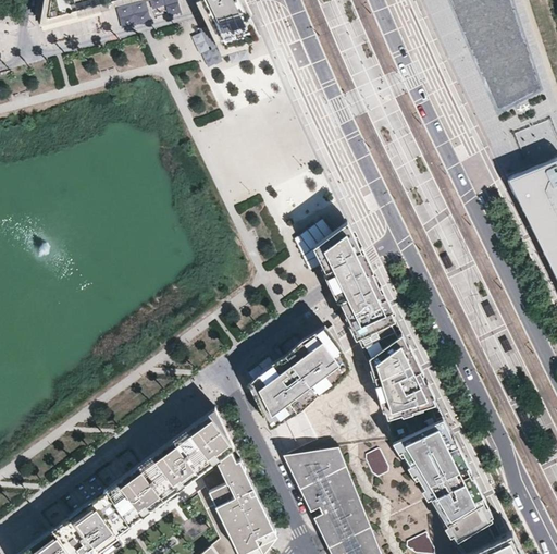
[(46,0),(44,20),(42,26),(107,9),(112,7),(110,1),(114,0),(115,0),(118,5),(125,3),(138,0),(200,0),(198,1),(205,16),(220,47),(223,53),(251,45),(248,39),(260,35),(247,10),(251,9),(249,3),(247,0),(46,0)]
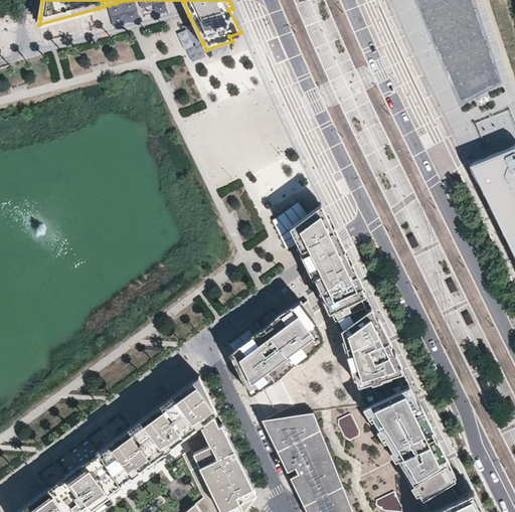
[(112,27),(140,21),(136,2),(108,8),(112,27)]
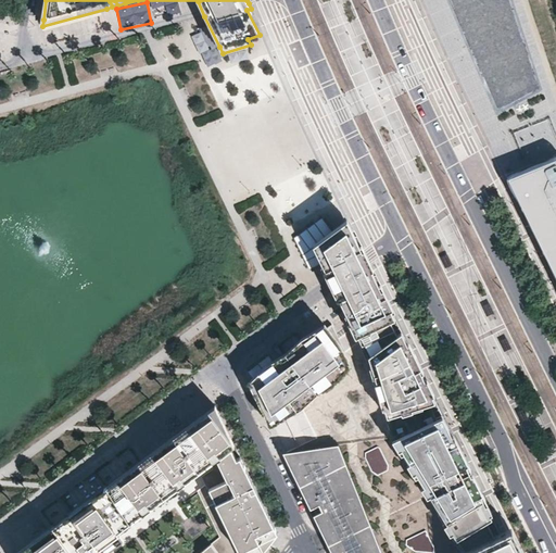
[(515,177),(507,180),(513,191),(517,199),(520,206),(523,213),(527,221),(530,227),(534,235),(538,242),(541,249),(544,256),(548,263),(552,271),(555,278),(555,279),(555,160),(554,161),(546,164),(539,167),(530,171),(522,174),(515,177)]
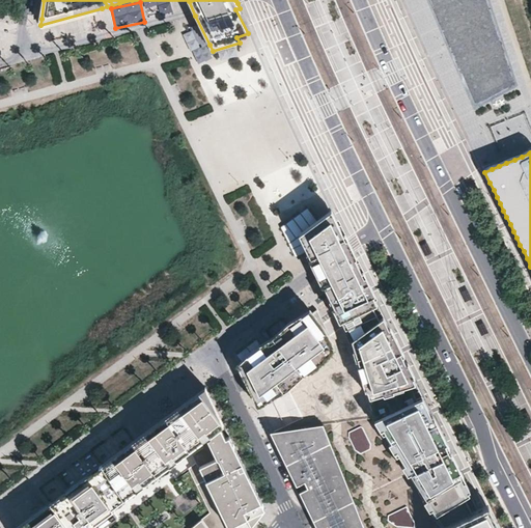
[(332,215),(299,242),(310,265),(315,276),(324,295),(330,307),(335,317),(339,326),(344,323),(378,307),(368,289),(359,269),(350,252),(344,240),(332,215)]
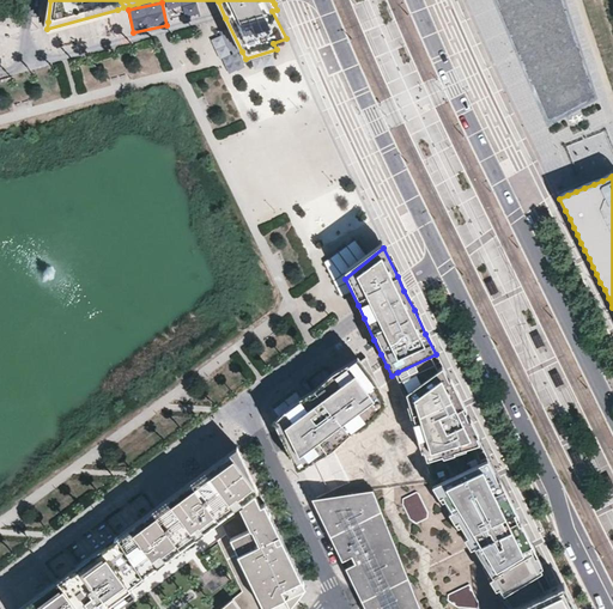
[(495,282),(487,286),(496,303),(503,299),(495,282)]
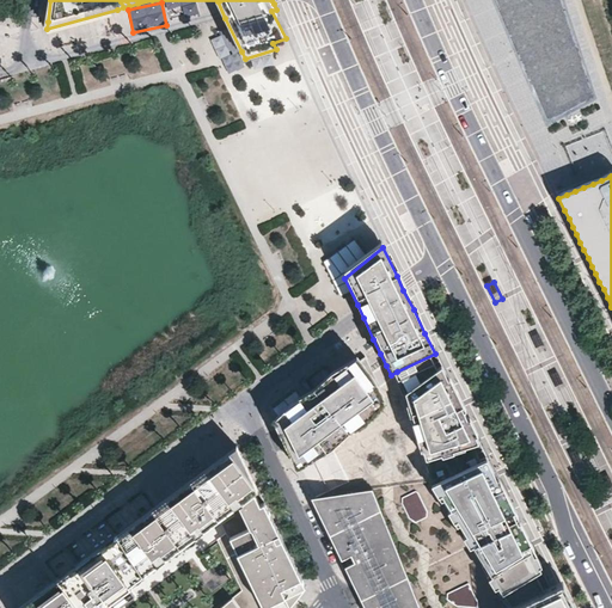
[(542,335),(533,338),(542,355),(550,351),(542,335)]
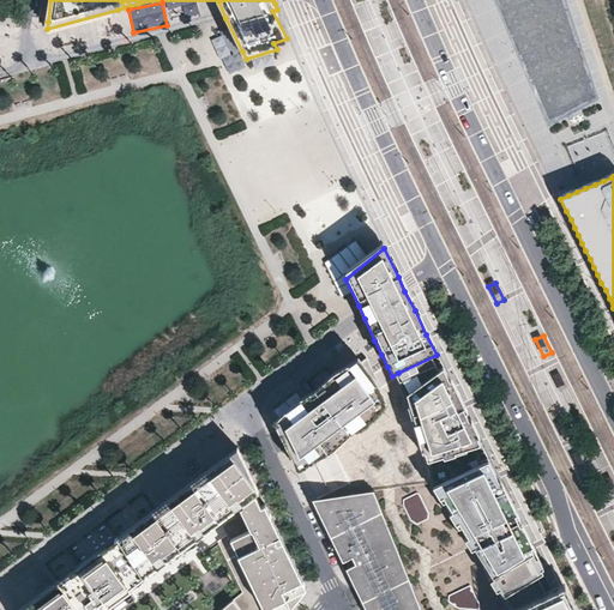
[(511,609),(500,593),(435,487),(428,464),(409,398),(398,373),(392,376),(387,367),(381,355),(377,357),(360,364),(371,379),(383,394),(387,408),(372,426),(360,433),(349,438),(329,456),(314,463),(301,470),(309,488),(315,501),(331,499),(373,493),(420,609),(511,609)]
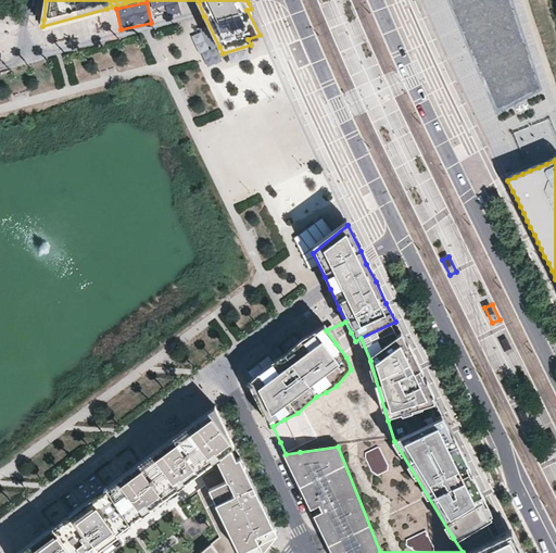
[(403,338),(395,322),(361,338),(370,361),(403,338)]
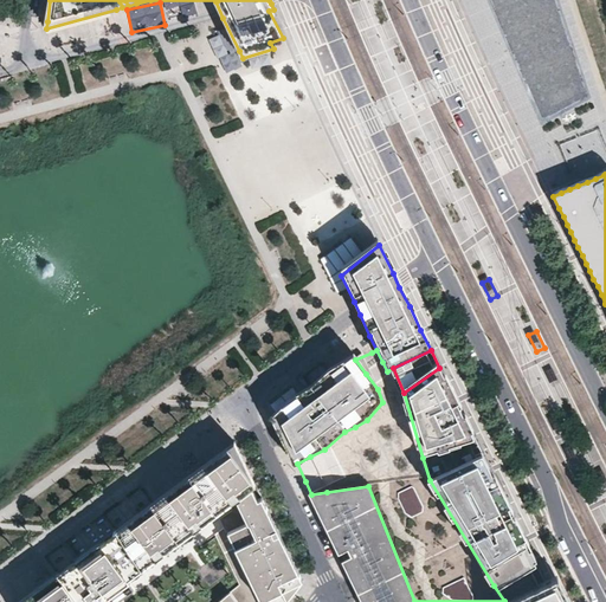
[(343,364),(274,416),(297,464),(310,457),(324,450),(345,432),(355,427),(367,420),(382,402),(378,389),(366,374),(355,360),(353,357),(343,364)]
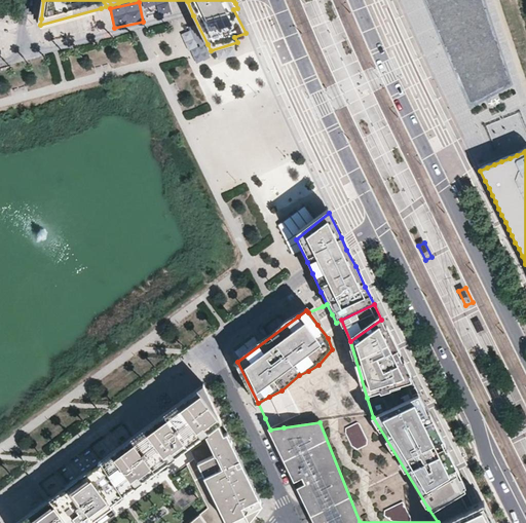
[(367,398),(412,384),(381,320),(350,341),(367,398)]
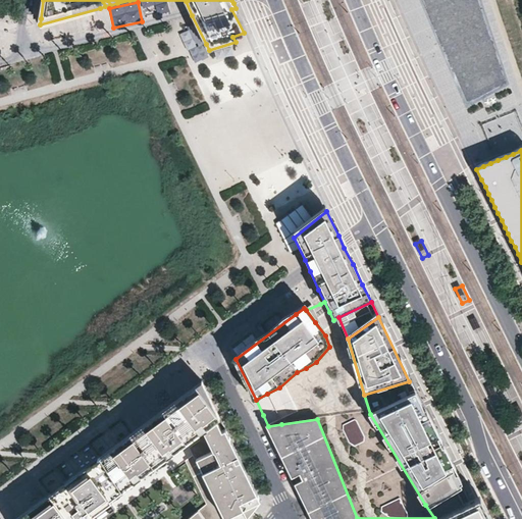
[(477,319),(471,322),(478,336),(484,332),(477,319)]
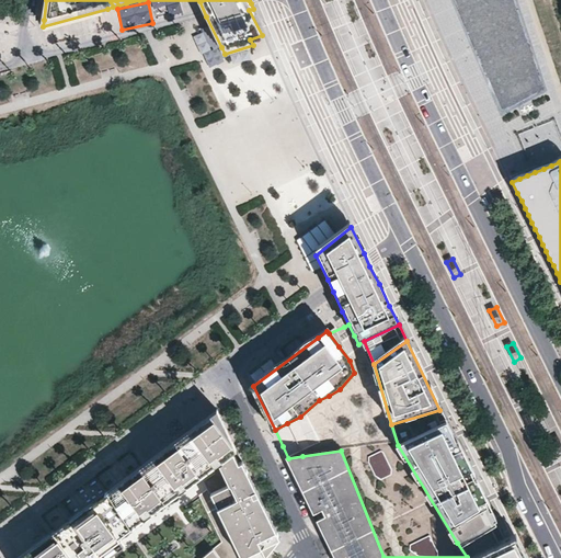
[(517,387),(510,390),(517,406),(525,401),(517,387)]
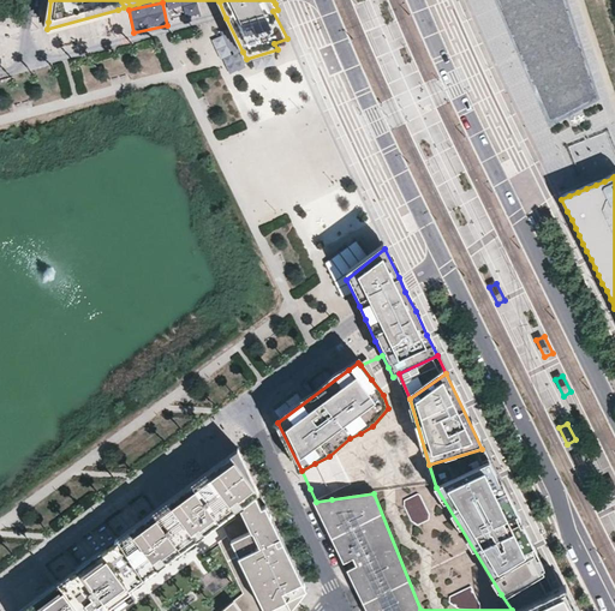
[(489,465),(482,449),(429,465),(436,487),(489,465)]
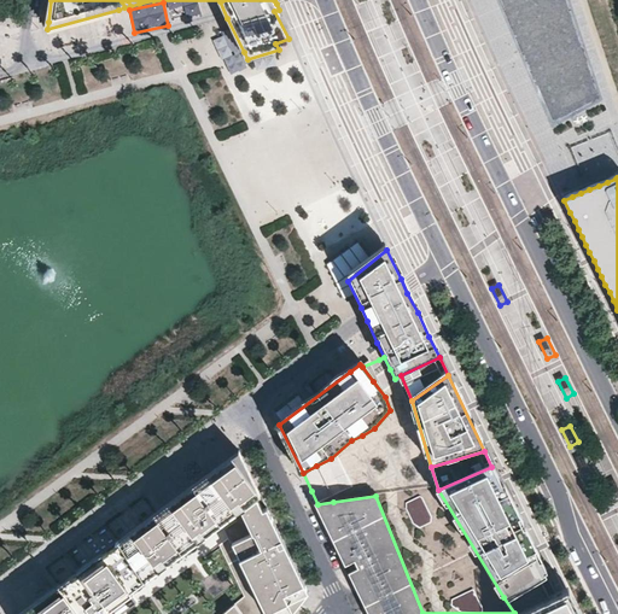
[(239,454),(232,458),(249,481),(251,479),(239,454)]
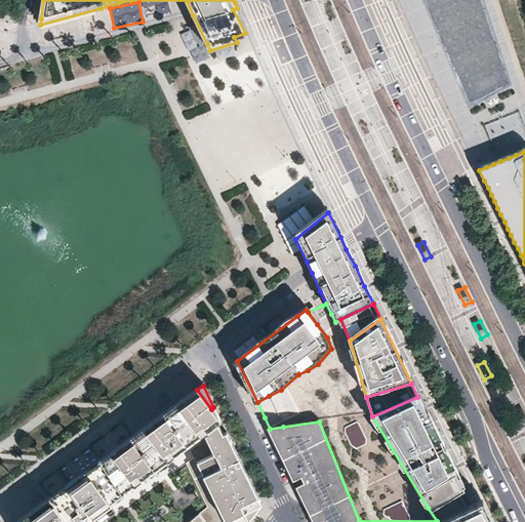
[(496,388),(489,391),(497,405),(503,402),(496,388)]
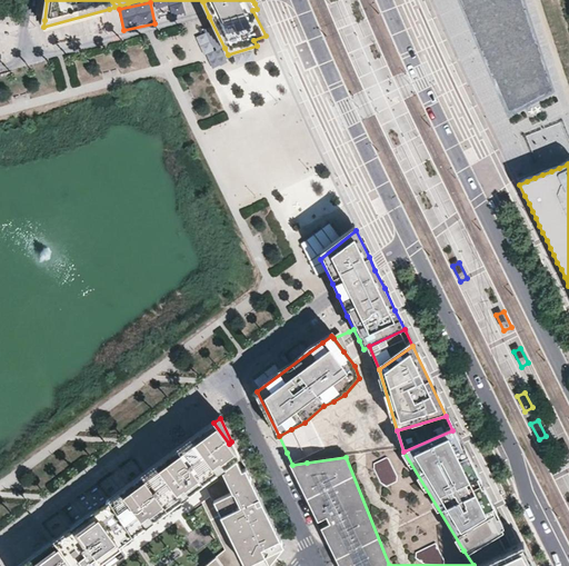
[(242,463),(240,458),(238,455),(231,442),(229,444),(213,423),(203,430),(202,430),(185,445),(178,449),(150,470),(142,476),(122,490),(109,500),(122,519),(132,537),(133,536),(147,526),(139,516),(146,510),(153,520),(168,510),(182,499),(175,489),(181,485),(189,495),(203,484),(207,492),(210,499),(235,548),(226,553),(209,565),(271,565),(273,562),(278,556),(281,552),(283,548),(242,463)]
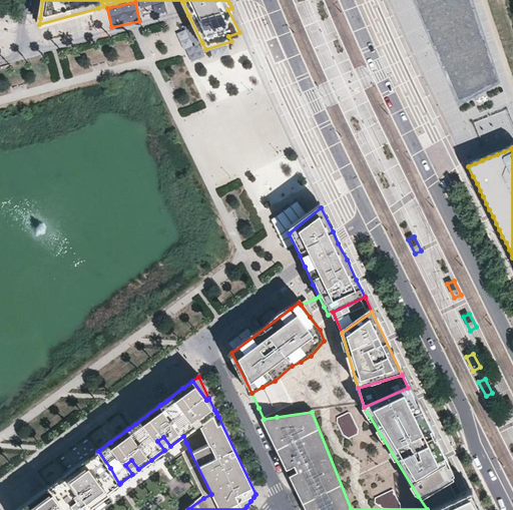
[(451,476),(408,388),(364,407),(418,496),(451,476)]
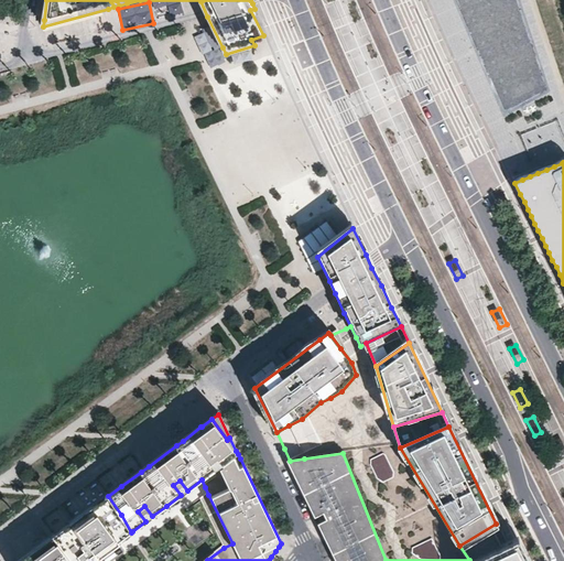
[(290,461),(338,560),(386,560),(343,453),(304,459),(290,461)]
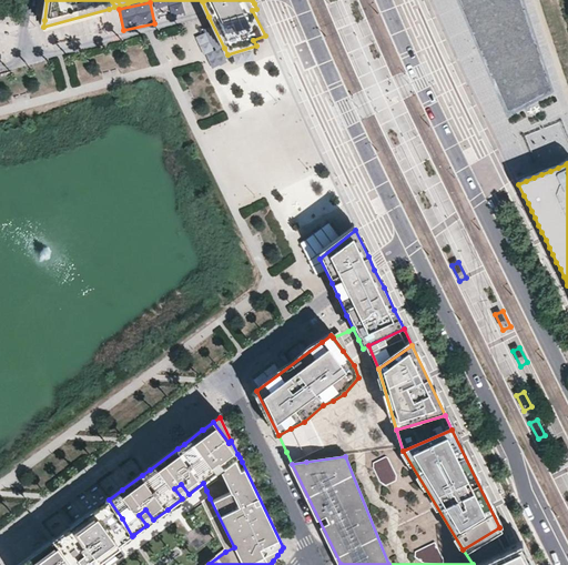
[(189,494),(181,484),(174,488),(182,498),(189,494)]
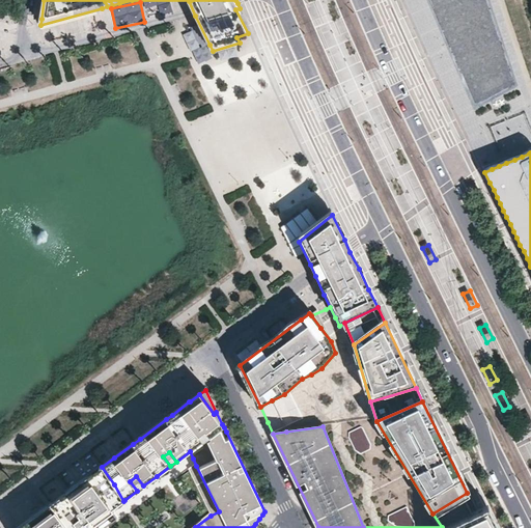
[(219,511),(196,466),(189,472),(211,516),(219,511)]
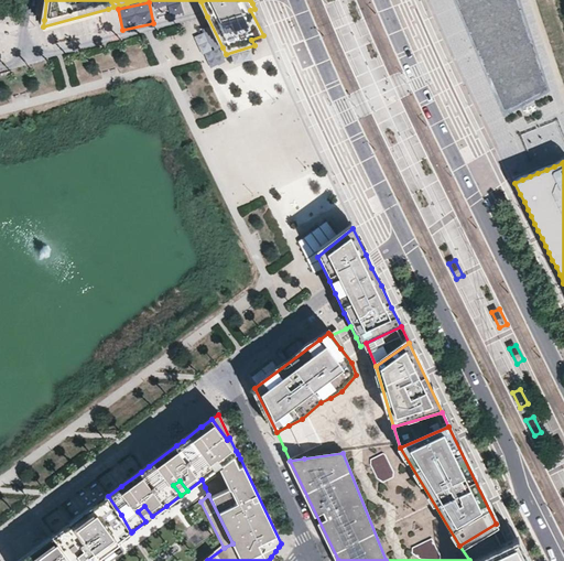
[(100,559),(120,543),(119,542),(132,532),(132,531),(131,532),(121,515),(108,496),(100,502),(80,517),(78,518),(51,539),(36,549),(20,560),(94,560),(91,556),(96,553),(100,559)]
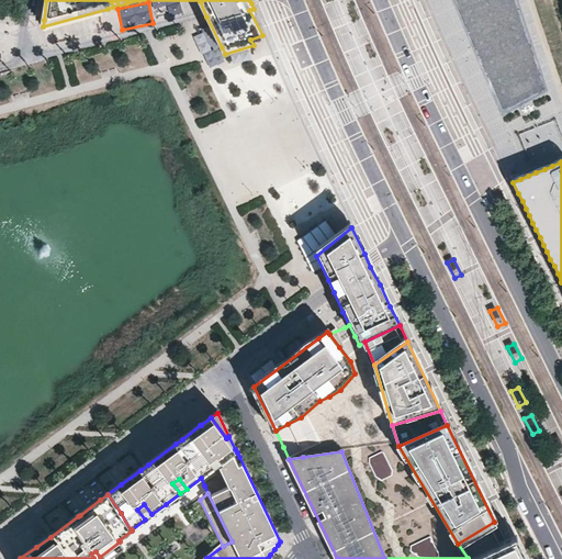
[(152,514),(144,504),(137,510),(145,520),(152,514)]
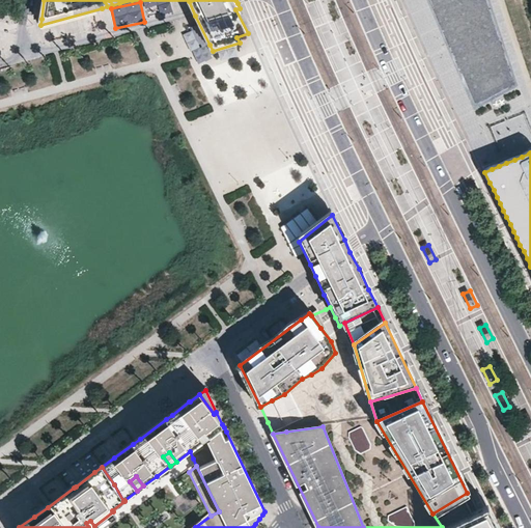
[(476,512),(467,493),(432,513),(442,527),(476,512)]
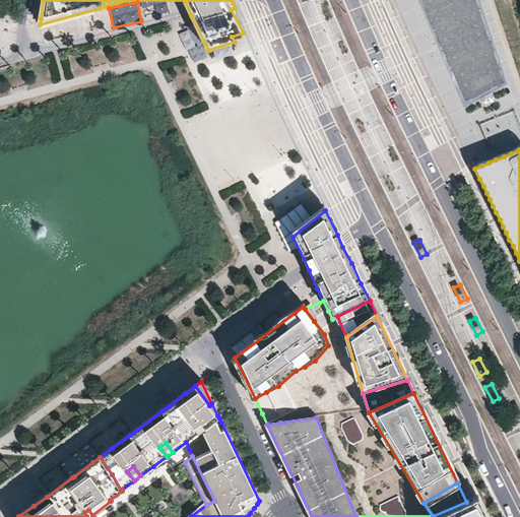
[(466,502),(433,516),(484,516),(475,498),(466,502)]
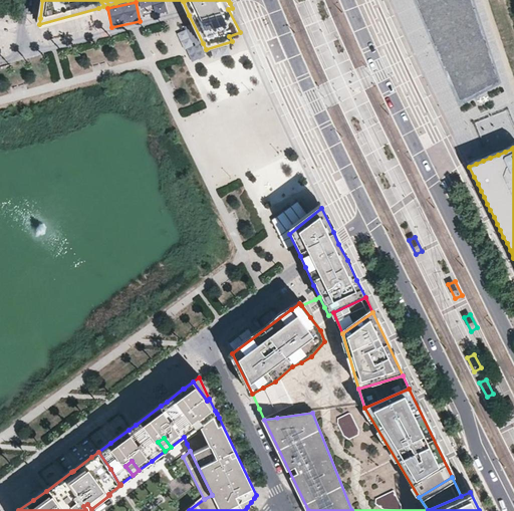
[(99,510),(113,500),(109,495),(91,509),(92,510),(99,510)]
